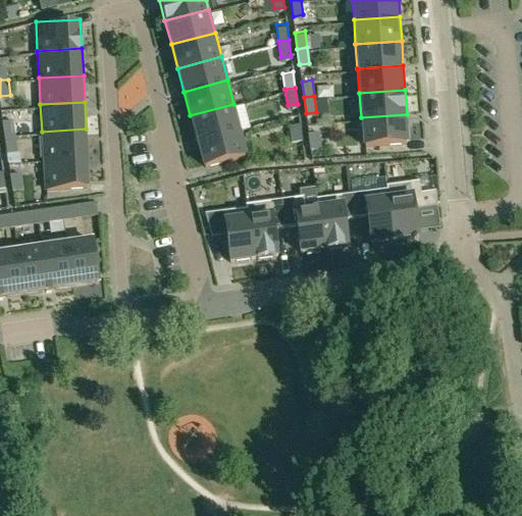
[(241,127),(233,104),(190,115),(196,139),(241,127)]
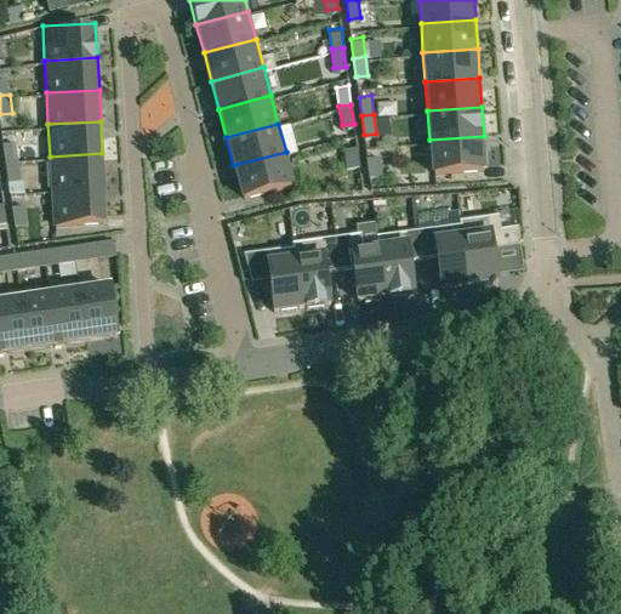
[(484,136),(429,140),(432,171),(486,168),(484,136)]
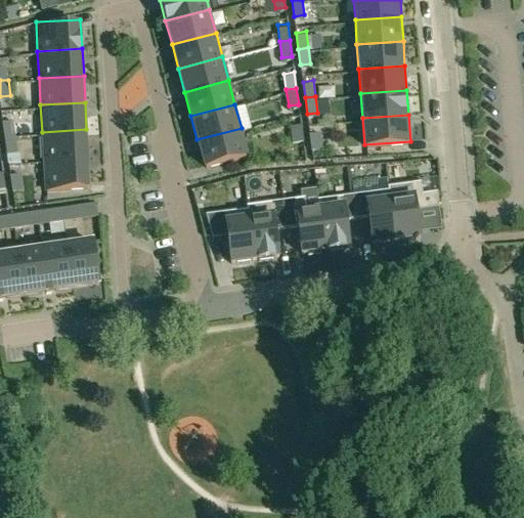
[(2,119),(4,134),(15,132),(13,117),(2,119)]
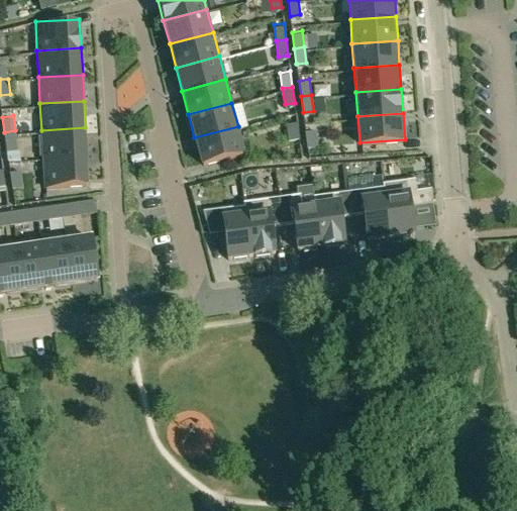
[(297,119),(287,120),(289,136),(299,135),(297,119)]
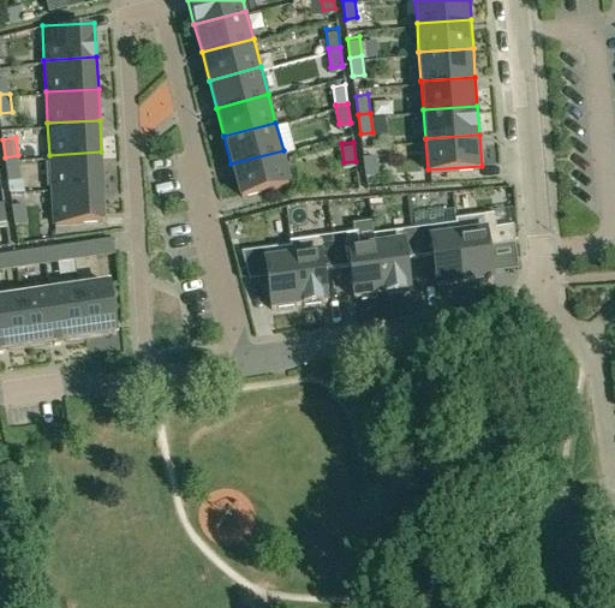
[(284,150),(231,164),(239,195),(292,180),(284,150)]
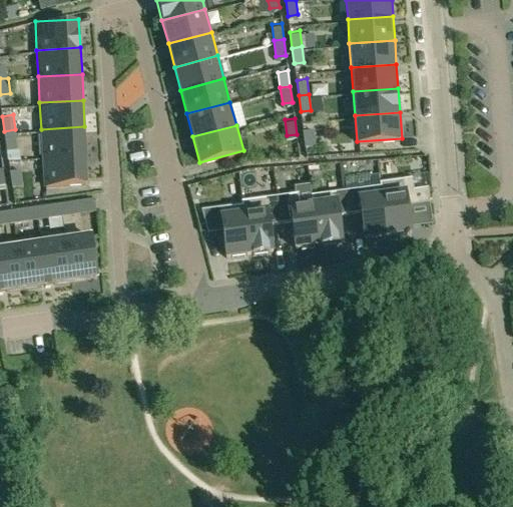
[(84,126),(41,129),(42,155),(86,153),(84,126)]
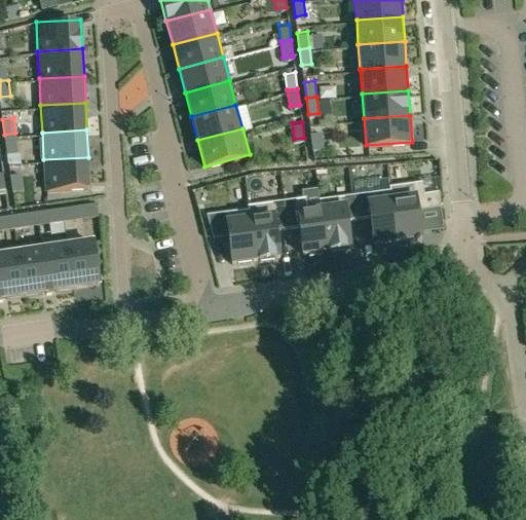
[(312,147),(323,146),(321,130),(310,131),(312,147)]
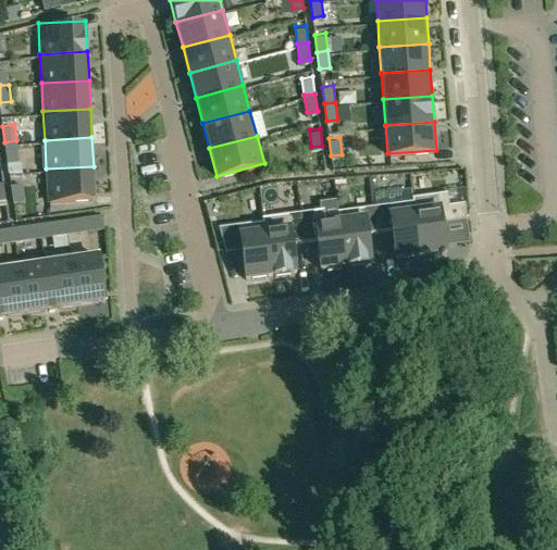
[(19,159),(16,140),(4,142),(8,160),(19,159)]
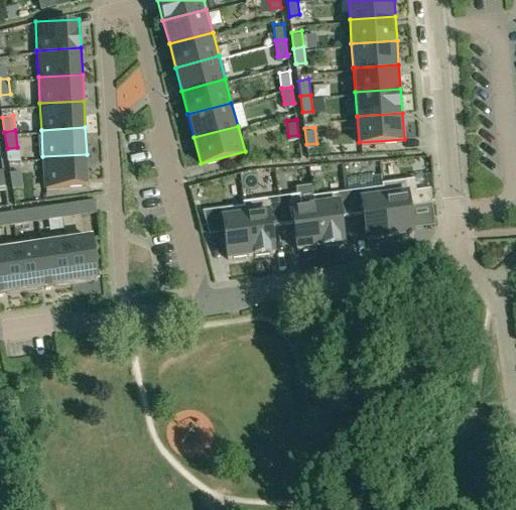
[(88,182),(87,154),(42,156),(44,185),(88,182)]
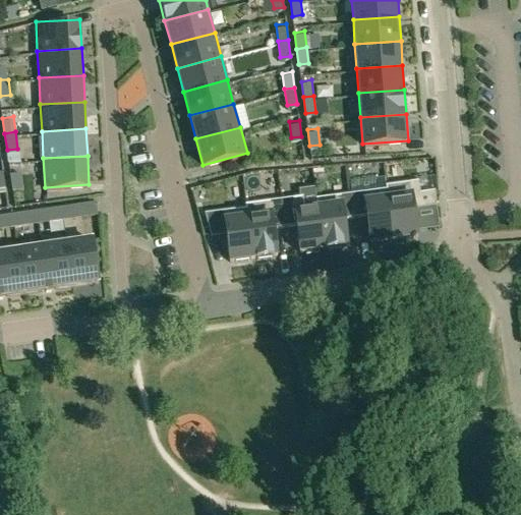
[(9,171),(12,187),(23,185),(21,169),(9,171)]
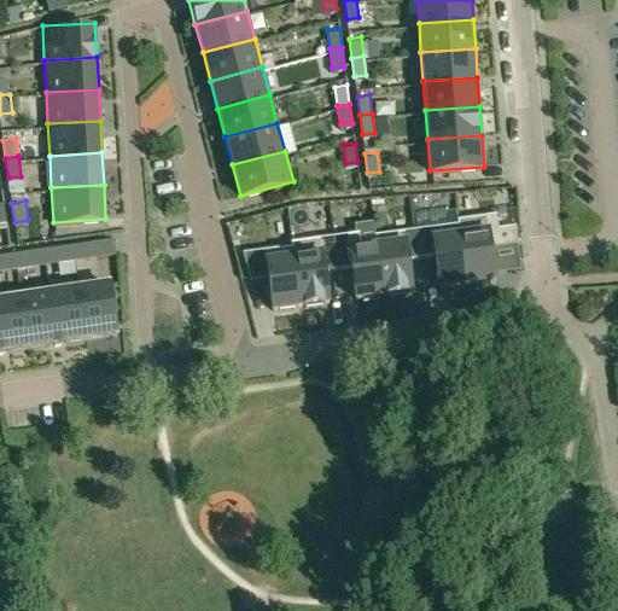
[(518,240),(516,222),(499,223),(496,210),(458,215),(458,220),(459,220),(467,279),(495,275),(490,244),(518,240)]
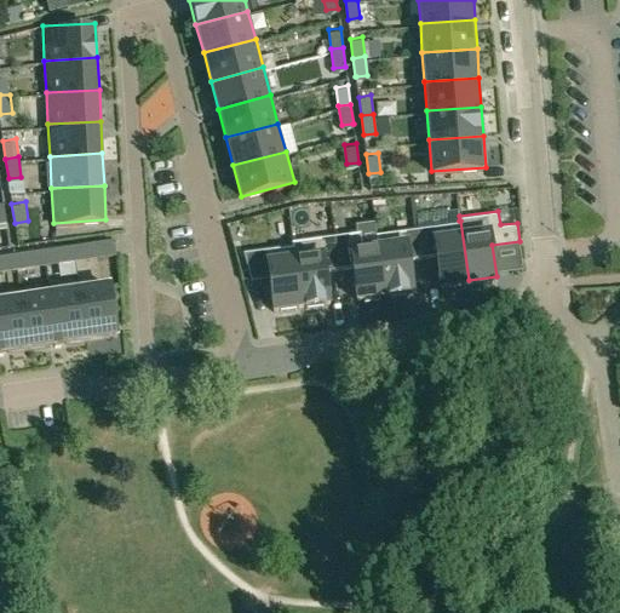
[(440,284),(469,280),(460,221),(459,221),(419,225),(424,253),(436,252),(440,284)]
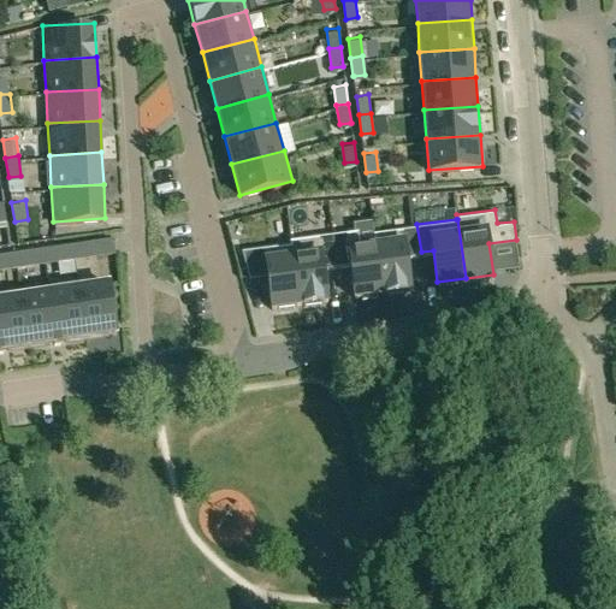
[(374,230),(383,289),(385,289),(385,290),(407,288),(406,287),(410,285),(406,254),(421,252),(416,224),(374,230)]
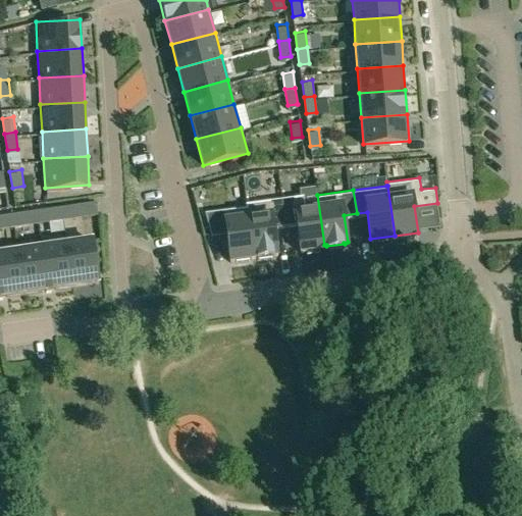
[(319,246),(324,245),(317,195),(316,195),(317,200),(305,201),(304,193),(281,196),(285,223),(297,221),(301,249),(306,248),(306,251),(320,250),(319,246)]
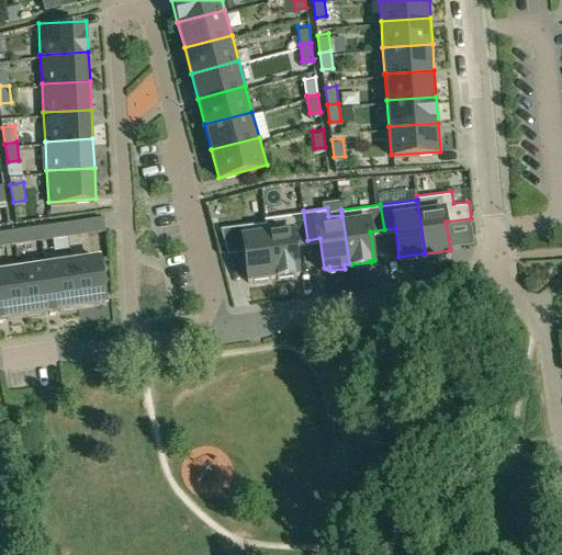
[(307,240),(303,211),(265,215),(273,274),(276,273),(276,275),(294,272),(294,271),(299,271),(294,241),(307,240)]
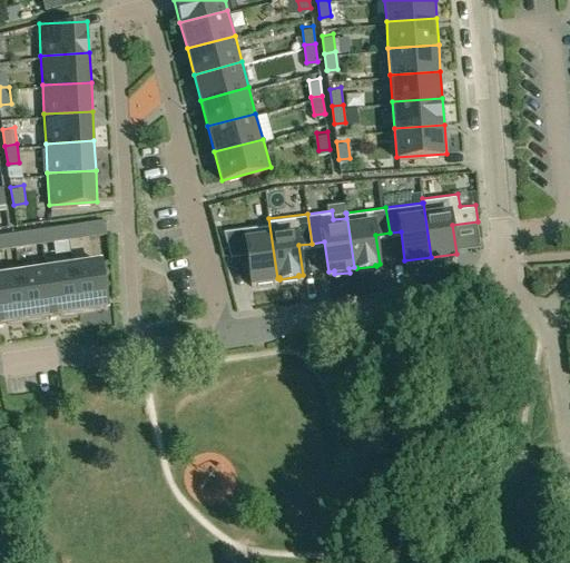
[(277,278),(268,218),(268,223),(224,229),(231,255),(247,253),(252,283),(271,280),(271,279),(277,278)]
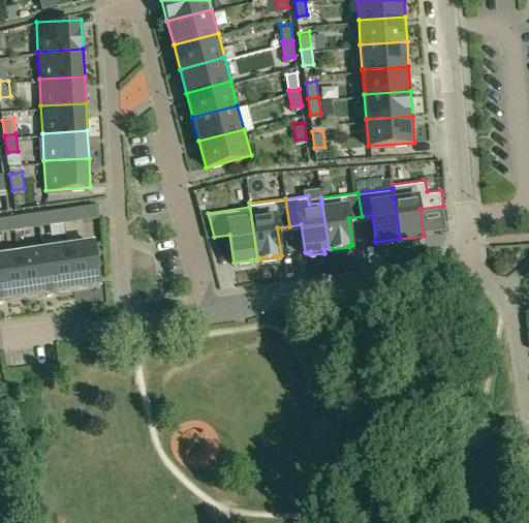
[(79,216),(76,205),(62,207),(64,218),(79,216)]
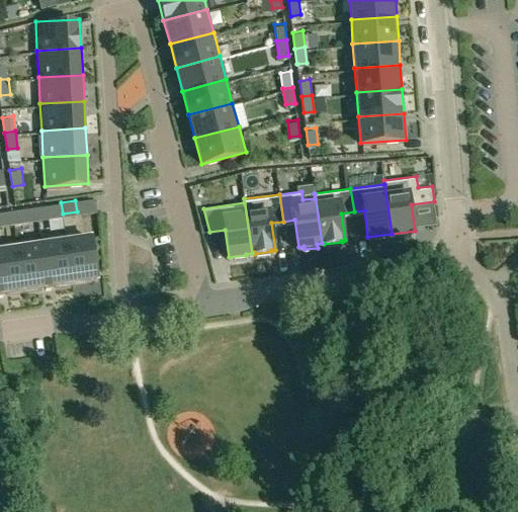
[(61,202),(47,204),(49,217),(63,214),(61,202)]
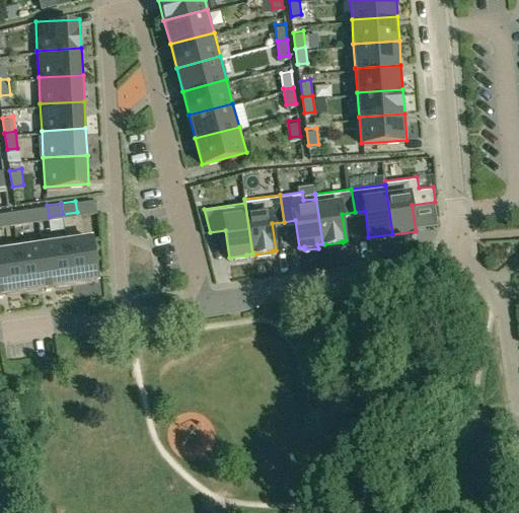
[(26,208),(12,210),(14,221),(28,219),(26,208)]
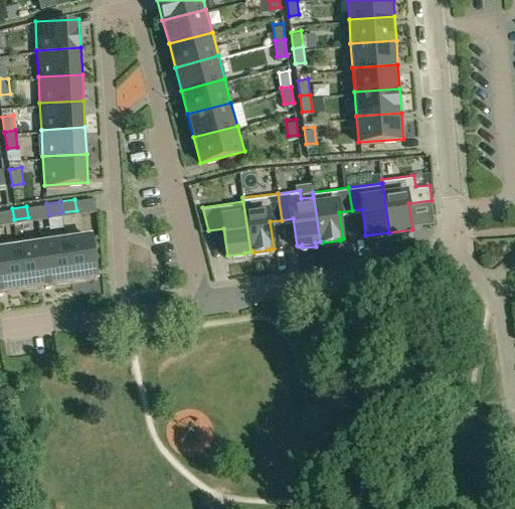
[(12,208),(0,209),(0,221),(14,219),(12,208)]
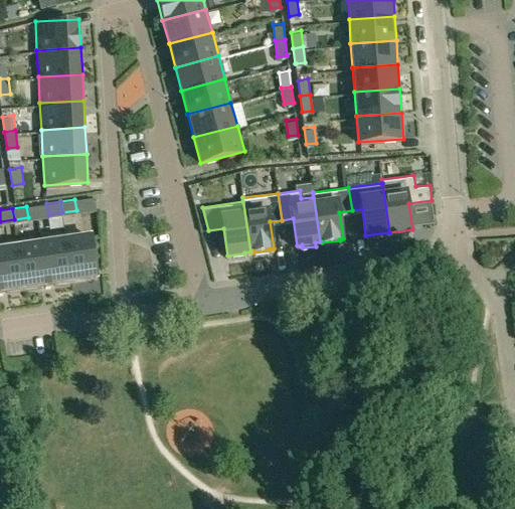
[(65,240),(71,279),(95,275),(90,237),(65,240)]
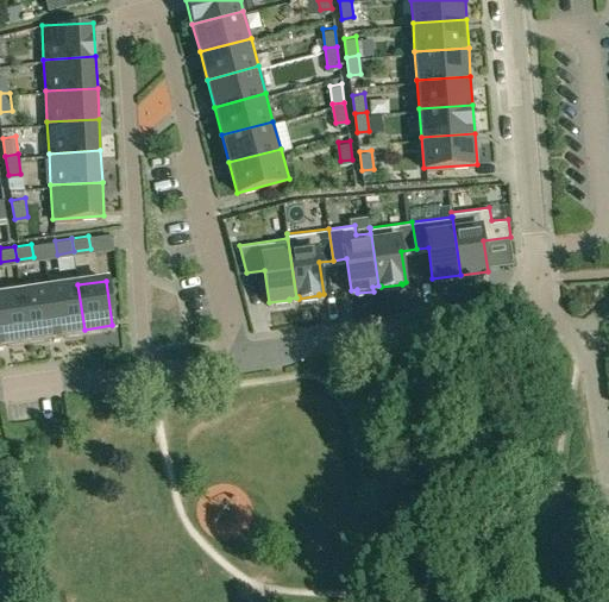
[(49,289),(56,333),(85,330),(77,284),(49,289)]
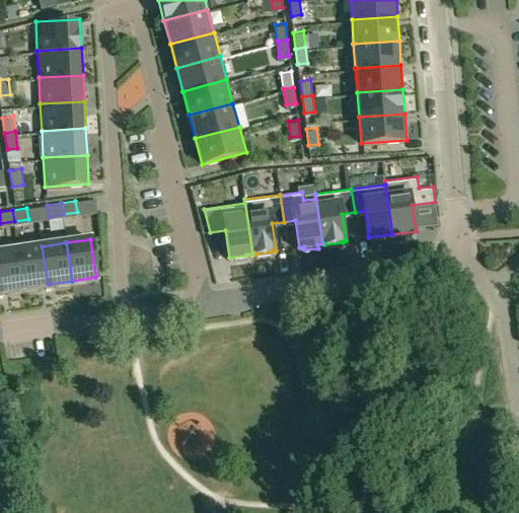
[(18,249),(23,288),(48,284),(42,246),(18,249)]
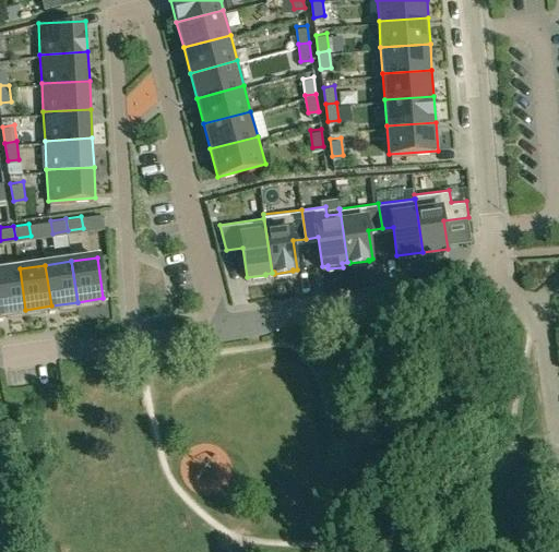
[(0,271),(0,313),(25,310),(20,268),(0,271)]
